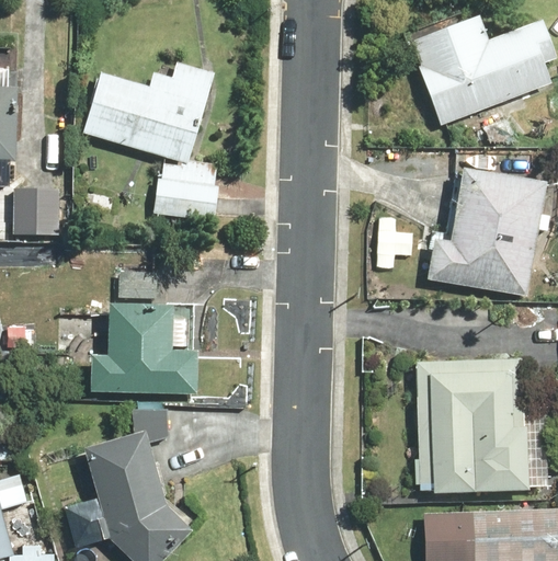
[(482,13),(410,39),(442,126),(553,87),(545,67),(557,63),(557,56),(544,21),(491,39),(482,13)]
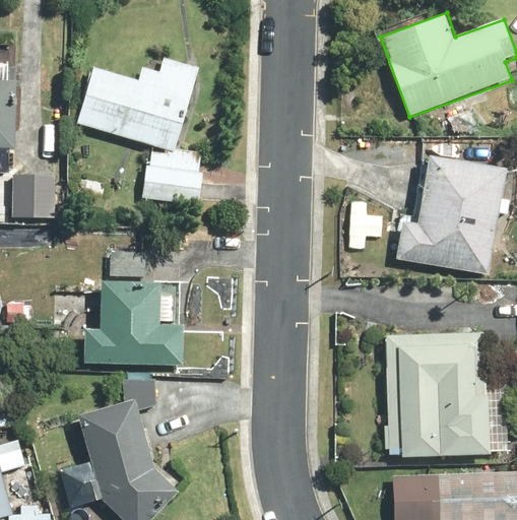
[(138,79),(94,66),(79,123),(175,149),(199,63),(167,54),(163,69),(142,64),(138,79)]
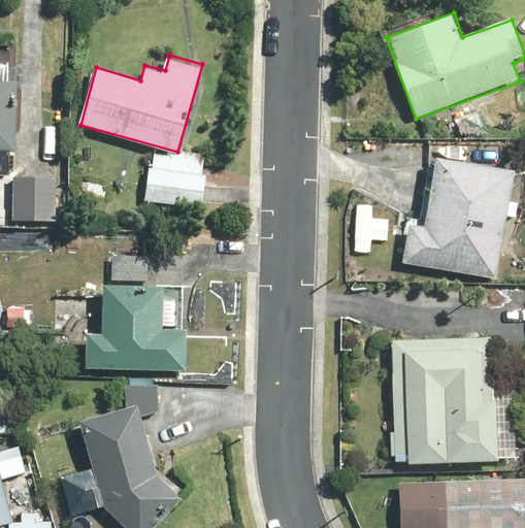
[(0,154),(17,155),(20,83),(0,81),(0,154)]
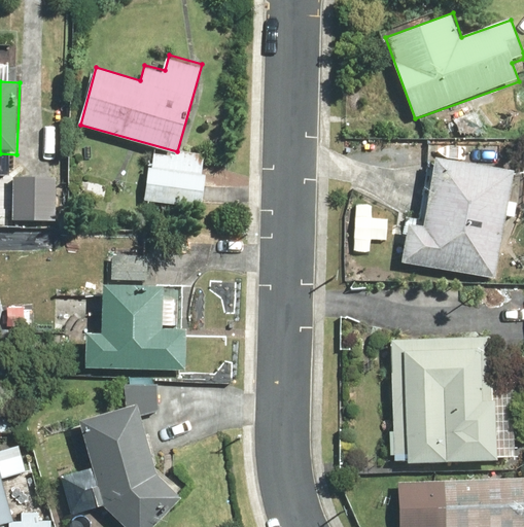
[(209,157),(154,152),(153,171),(146,171),(144,199),(206,203),(209,157)]
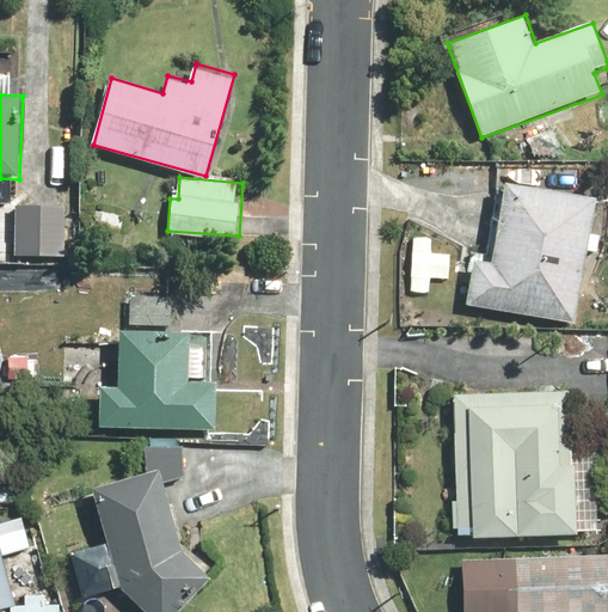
[(492,262),(473,259),(467,306),(575,320),(591,199),(502,187),(492,262)]
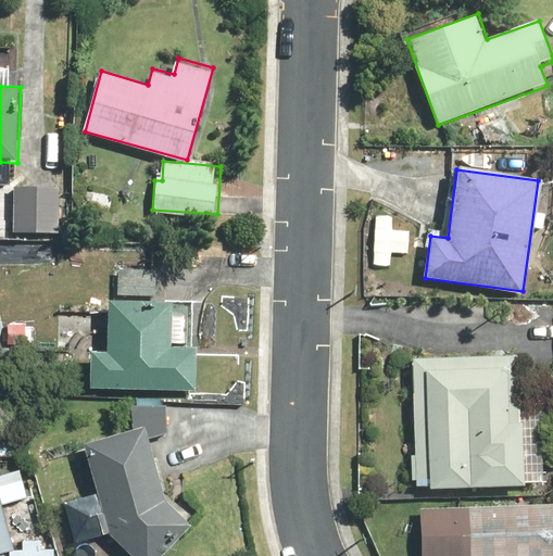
[(161,297),(162,270),(109,268),(108,294),(161,297)]
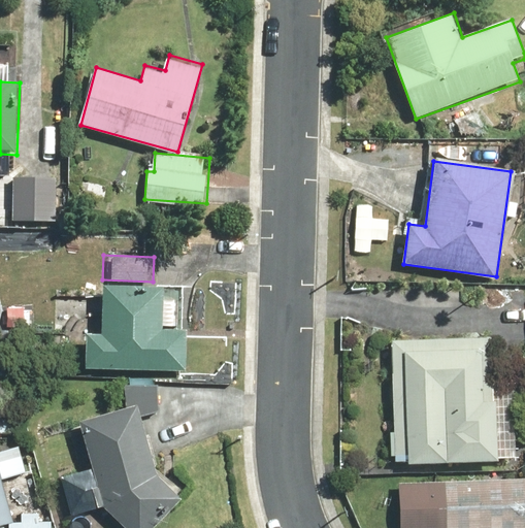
[(165,287),(101,284),(100,333),(87,332),(86,368),(186,372),(187,329),(163,329),(165,287)]
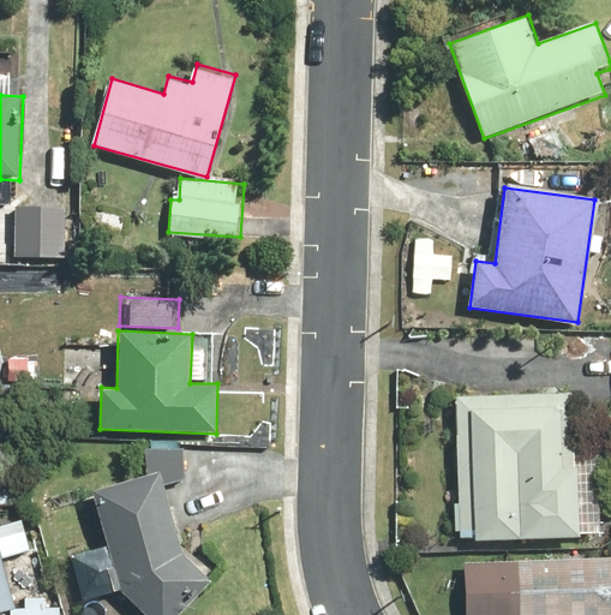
[(581,393),(455,395),(459,537),(473,537),(473,542),(583,539),(581,393)]
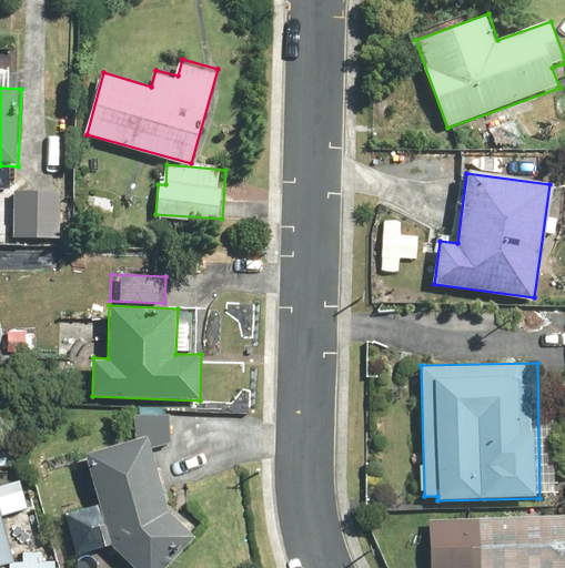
[(80,450),(97,504),(64,514),(77,555),(112,544),(137,567),(164,567),(197,536),(171,510),(147,430),(80,450)]
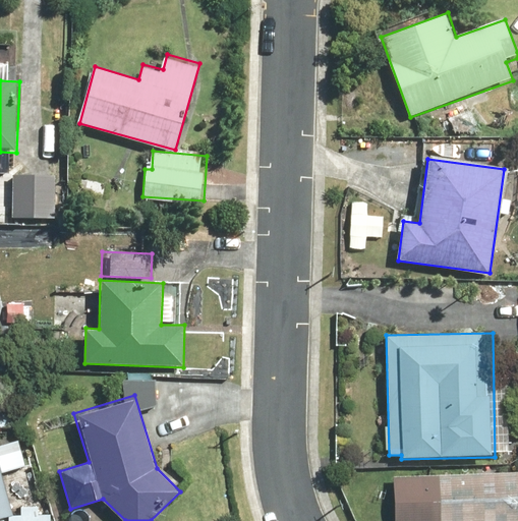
[(0,429),(25,430),(25,409),(0,408),(0,520),(9,518),(9,520),(53,520),(54,515),(40,515),(41,509),(21,508),(21,516),(14,516),(2,473),(25,466),(18,443),(0,448),(0,429)]
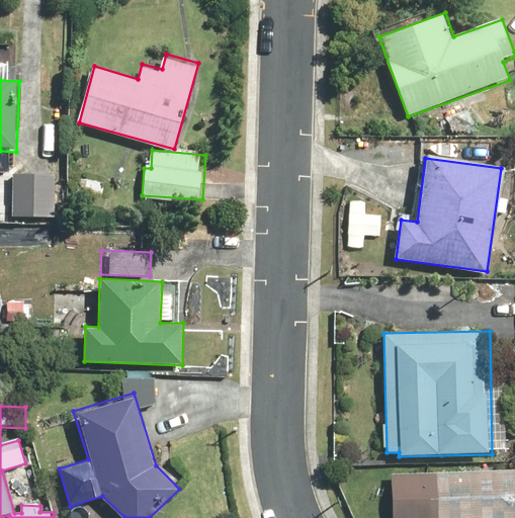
[(514,467),(461,468),(461,473),(394,473),(394,517),(514,517),(514,467)]
